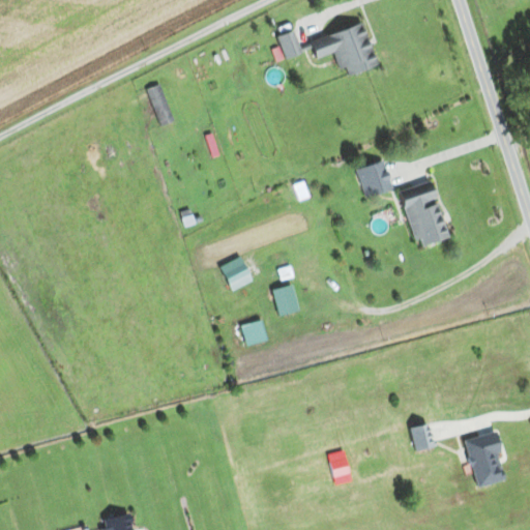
[(374,67),(362,25),(308,40),(314,60),(333,54),(337,69),(344,67),(346,76),(374,67)]
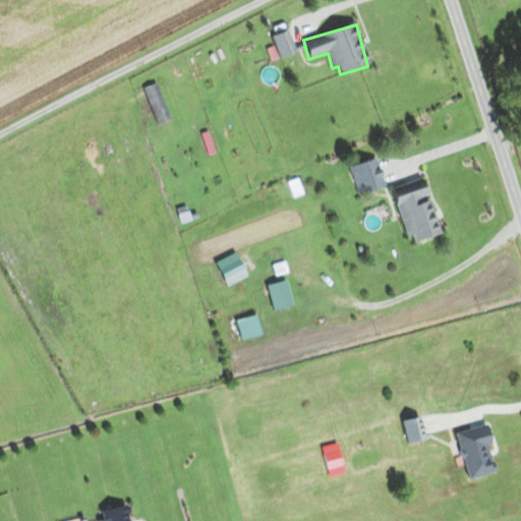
[(271,37),(280,58),(295,52),(286,31),(271,37)]
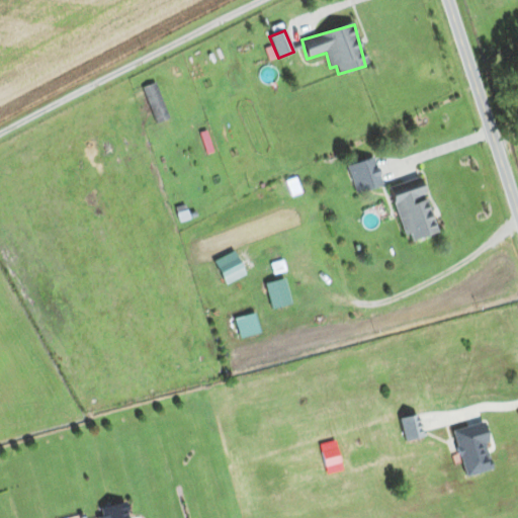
[(153,123),(167,119),(157,83),(143,86),(153,123)]
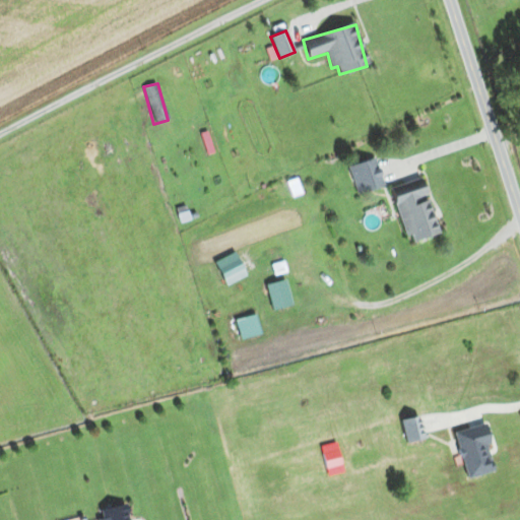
[(406,243),(437,235),(423,178),(391,186),(406,243)]
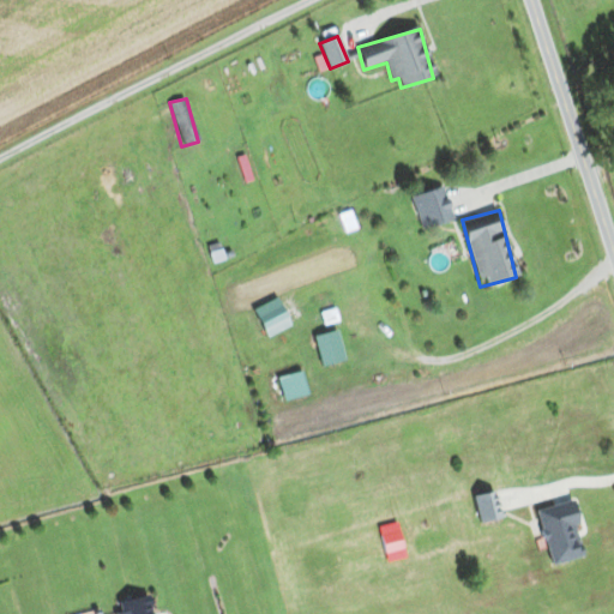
[(284,402),(307,396),(300,371),(277,378),(284,402)]
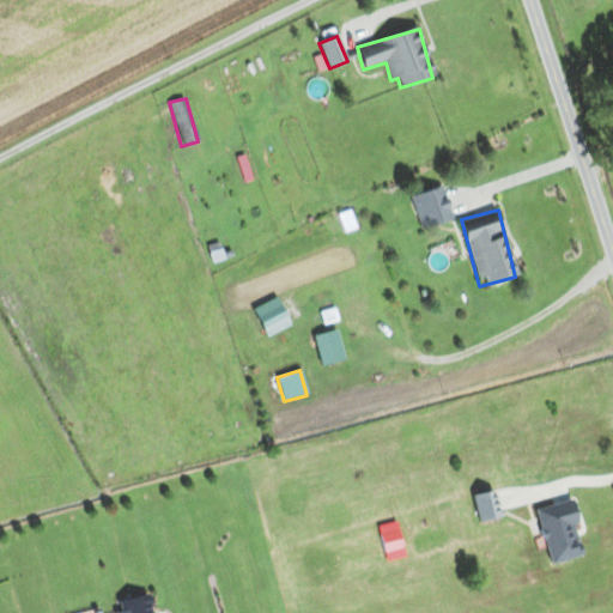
[(479,522),(501,516),(493,490),(472,496),(479,522)]
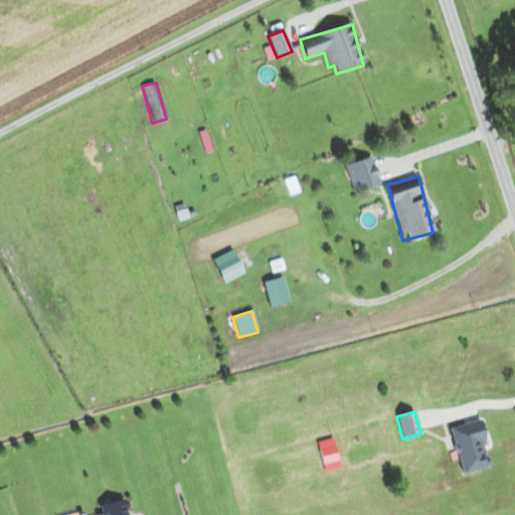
[(95,506),(96,514),(127,514),(124,500),(95,506)]
